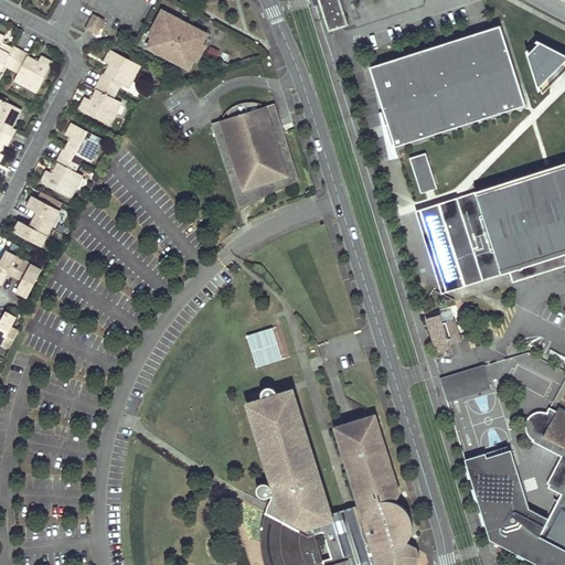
[(345,24),(338,0),(319,0),(329,30),(345,24)]
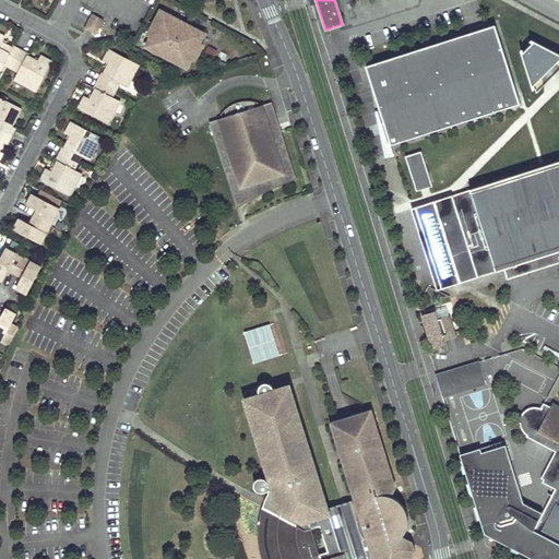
[(206,33),(162,10),(150,35),(153,37),(147,47),(164,55),(166,52),(174,57),(173,59),(189,68),(193,58),(197,59),(204,44),(202,43),(206,33)]
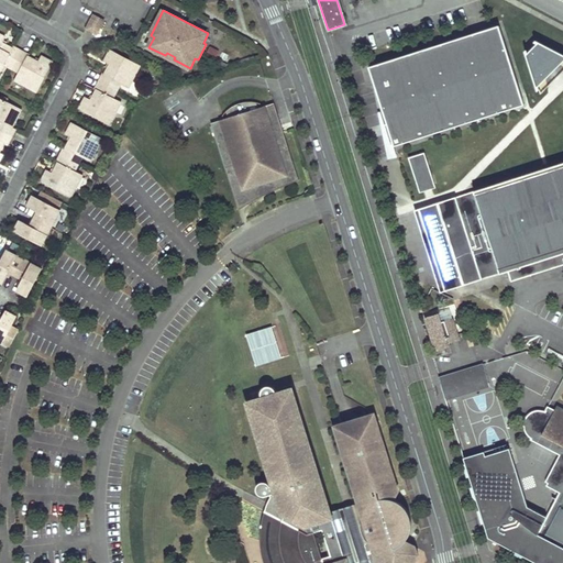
[(103,21),(94,15),(86,30),(97,35),(103,21)]
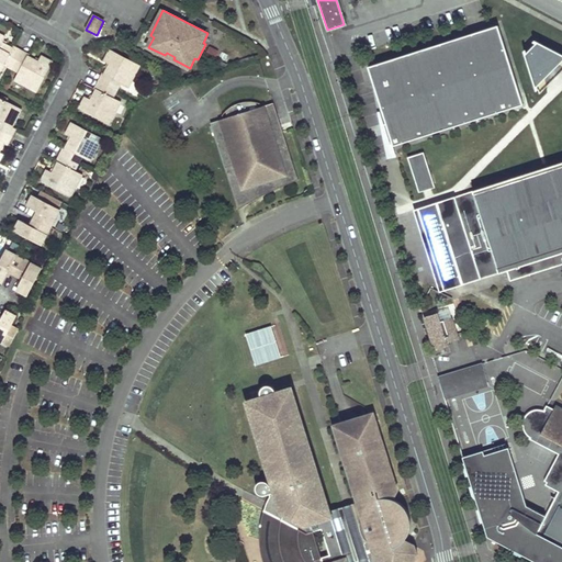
[(523,104),(497,25),(368,66),(381,111),(385,123),(383,124),(390,142),(391,142),(393,146),(523,104)]
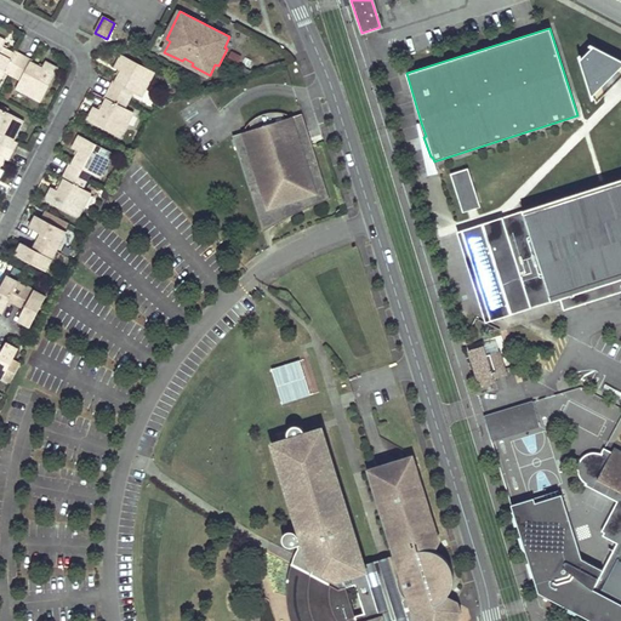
[(6,41),(0,38),(0,80),(1,81),(6,73),(13,77),(22,58),(16,55),(15,56),(1,49),(6,41)]
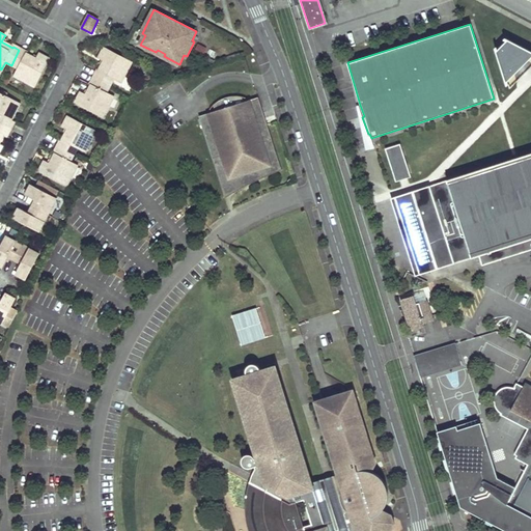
[(495,47),(507,83),(530,59),(530,49),(505,36),(495,47)]
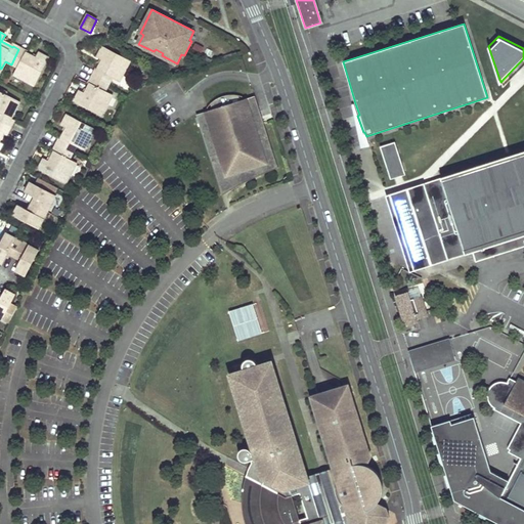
[(130,60),(102,46),(97,56),(102,59),(97,69),(96,69),(92,76),(108,84),(113,78),(120,81),(130,60)]
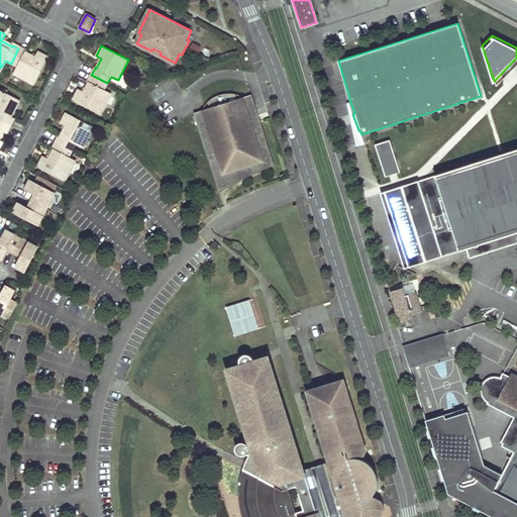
[(25,54),(25,52),(18,48),(11,64),(17,67),(14,74),(34,84),(47,58),(38,53),(35,59),(25,54)]
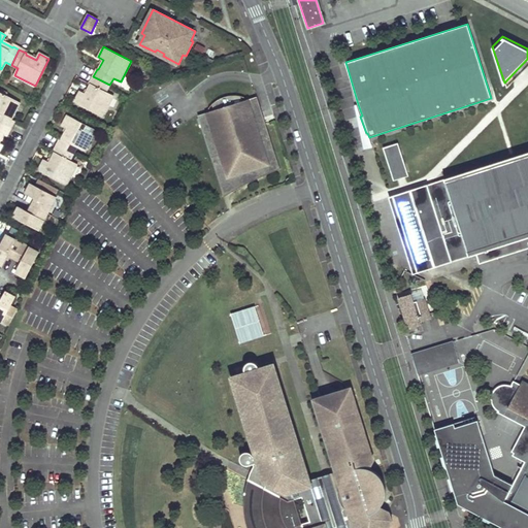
[(113,95),(106,92),(109,85),(93,76),(90,84),(91,84),(86,95),(79,92),(74,102),(102,117),(113,95)]
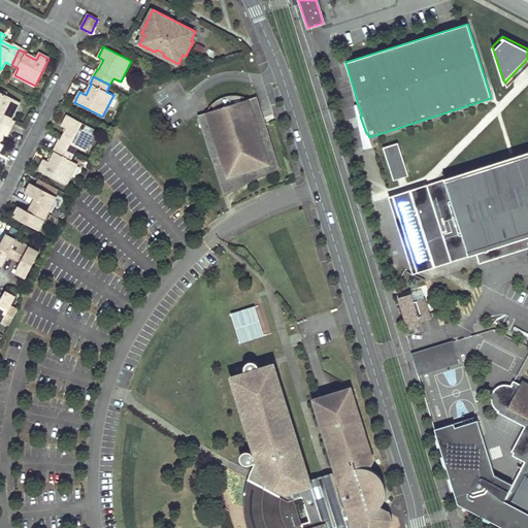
[(0,122),(11,129),(14,122),(11,121),(21,103),(0,92),(0,122)]
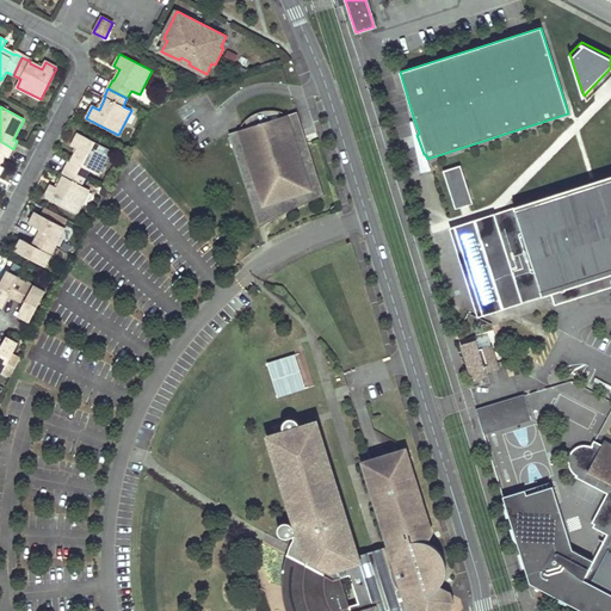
[(307,142),(297,113),(279,119),(278,113),(277,112),(272,112),(267,112),(263,113),(259,115),(254,116),(251,118),(246,122),(244,124),(242,125),(245,131),(228,136),(244,185),(255,180),(264,207),(310,191),(302,165),(313,161),(307,142)]
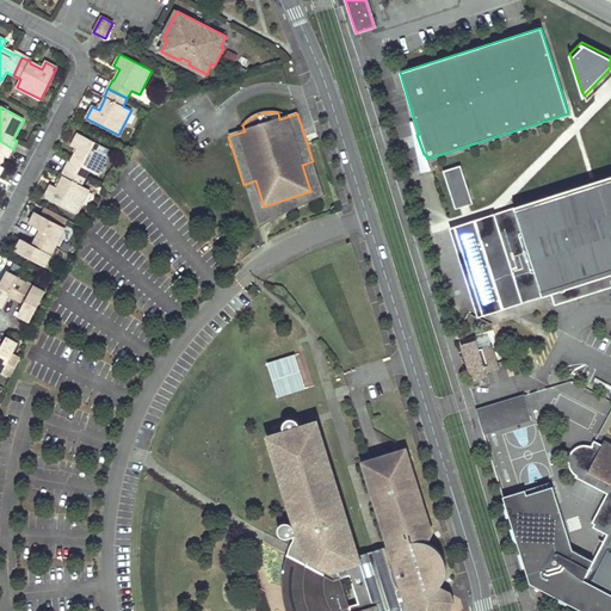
[(424,154),(417,135),(419,134),(414,121),(409,122),(420,172),(431,171),(427,159),(425,154),(424,154)]
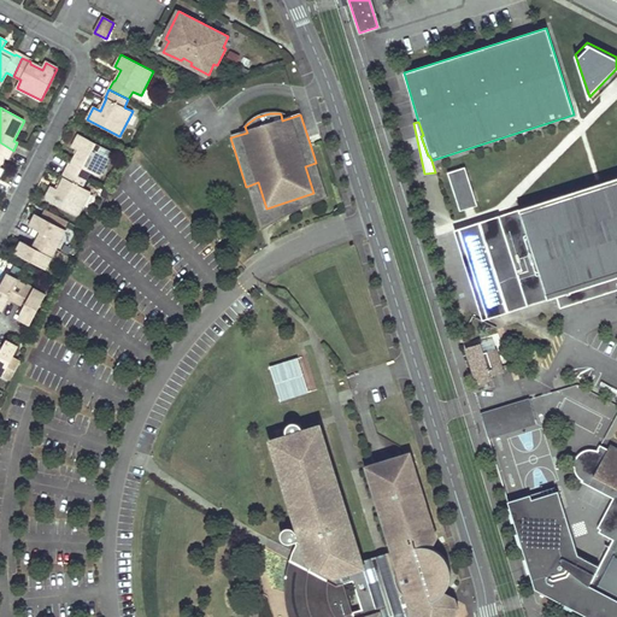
[(111,151),(78,134),(71,147),(78,150),(72,162),(70,160),(66,169),(86,180),(90,171),(98,176),(111,151)]
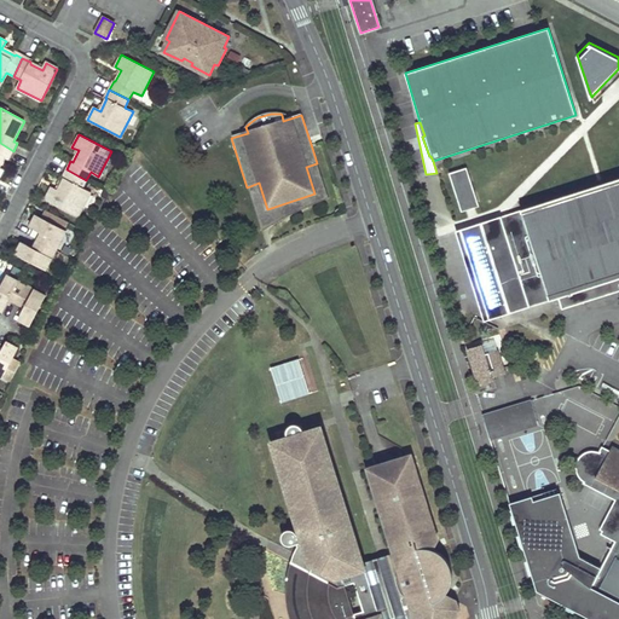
[(0,166),(5,158),(9,160),(13,151),(0,143),(0,166)]
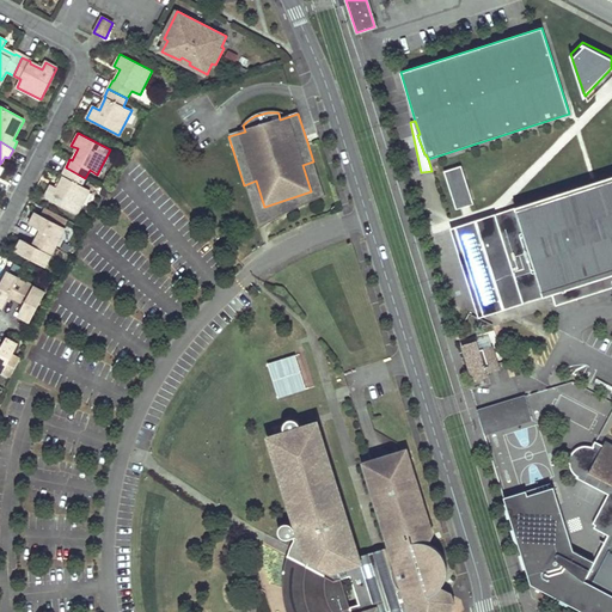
[(311,191),(264,207),(256,181),(244,185),(259,232),(267,227),(283,216),(303,207),(322,199),(325,197),(313,161),(303,165),(311,191)]
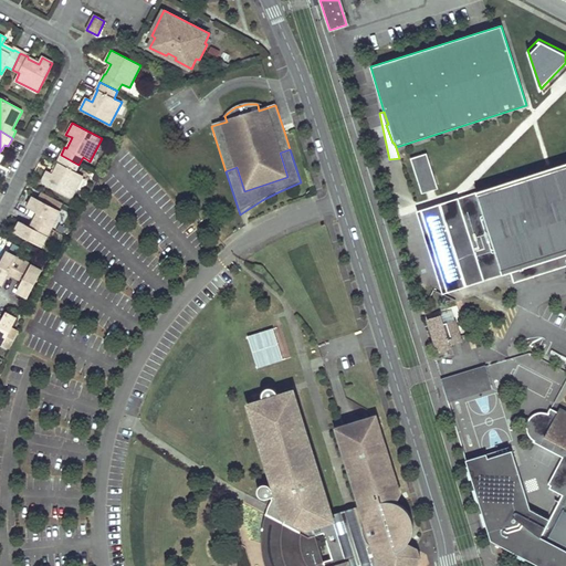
[(427,154),(410,158),(422,195),(438,189),(427,154)]
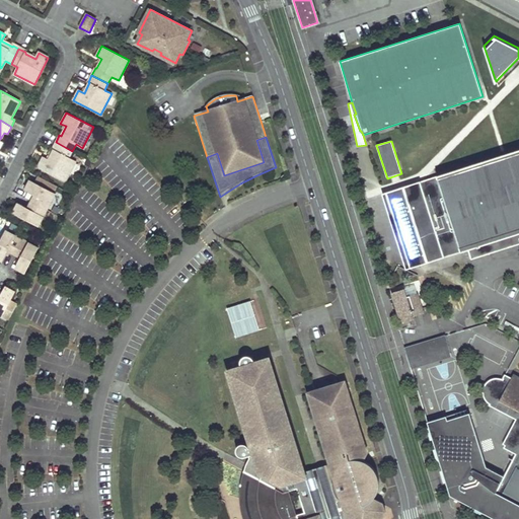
[(68,158),(72,151),(56,142),(52,150),(53,150),(48,159),(43,156),(38,167),(65,181),(75,161),(68,158)]
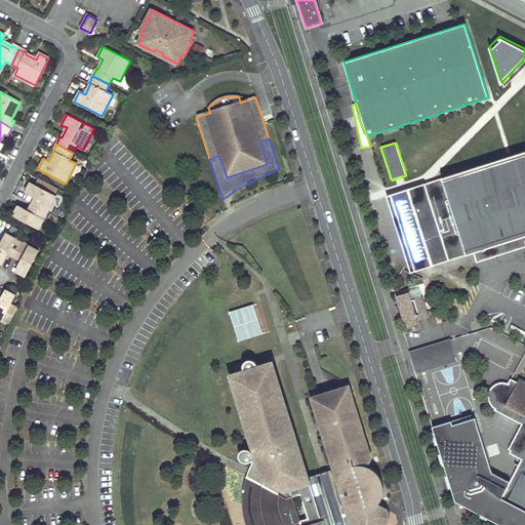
[(387,195),(410,272),(472,248),(476,263),(524,246),(524,151),(426,183),(387,195)]
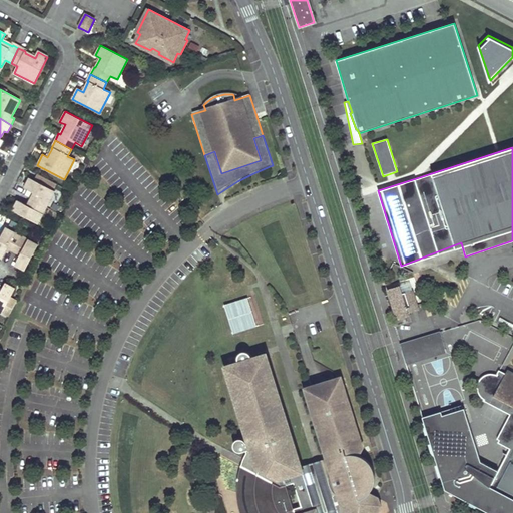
[(34,192),(31,199),(49,208),(58,192),(30,177),(25,187),(34,192)]
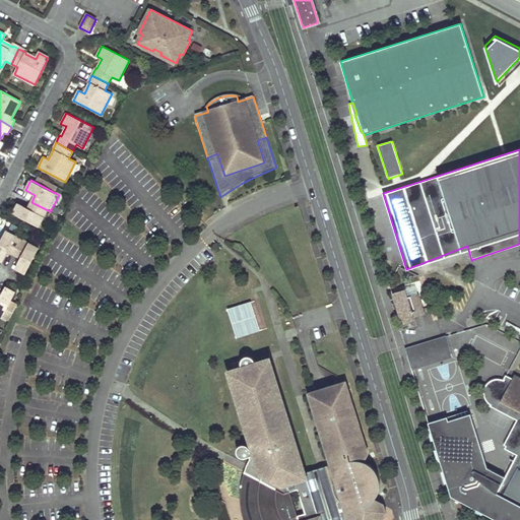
[(14,212),(42,226),(50,211),(31,202),(27,208),(18,203),(14,212)]
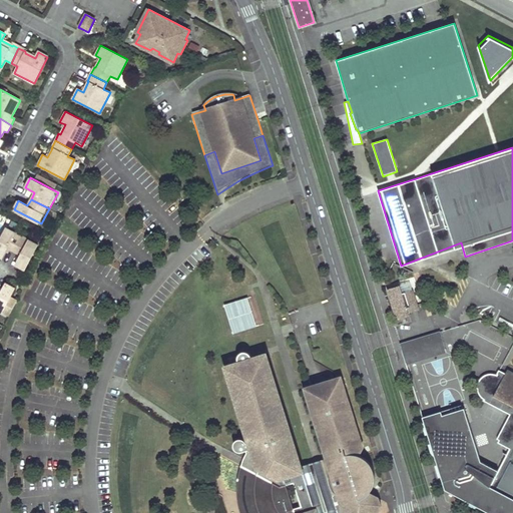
[(0,254),(3,257),(8,246),(15,250),(22,235),(7,228),(0,241),(0,254)]
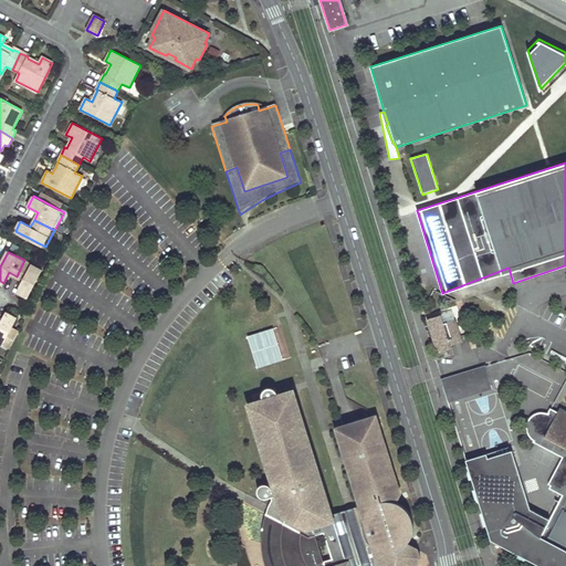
[(42,270),(24,260),(17,276),(24,280),(19,291),(29,296),(42,270)]
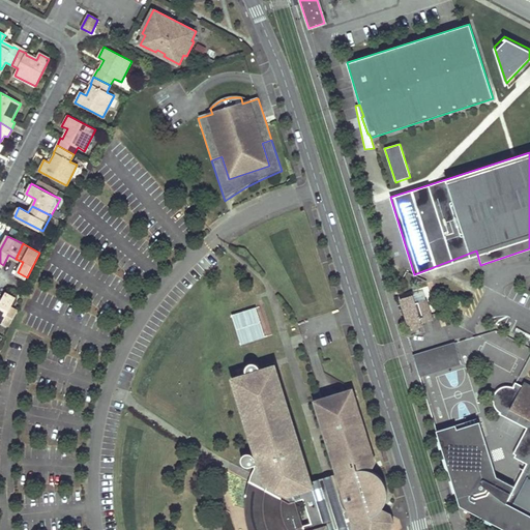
[(422,291),(400,298),(410,329),(422,325),(421,323),(432,320),(422,291)]
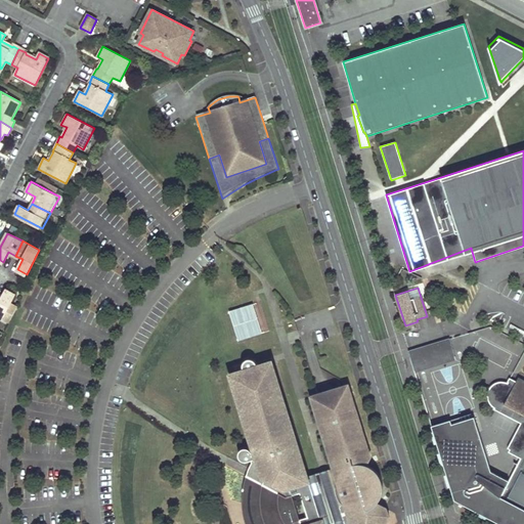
[(6,289),(1,300),(0,299),(0,318),(2,319),(15,294),(6,289)]
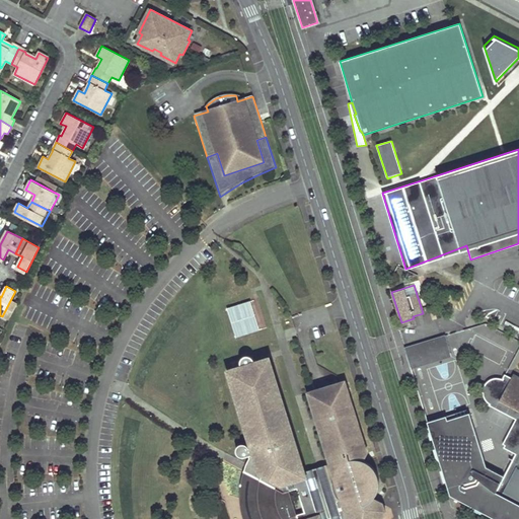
[(250,300),(226,307),(235,338),(260,329),(250,300)]
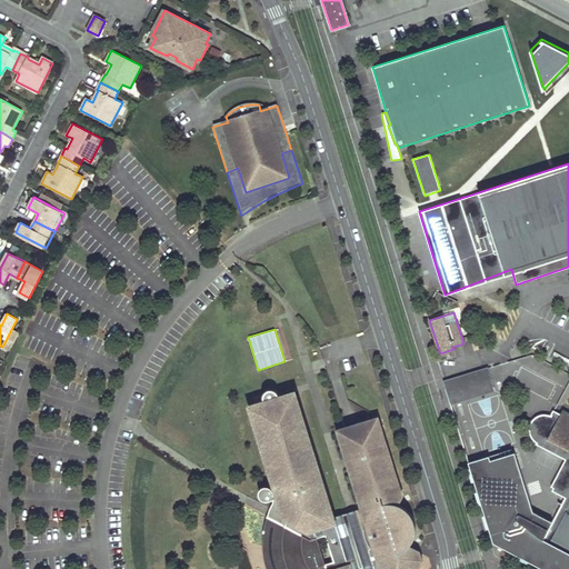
[(488,368),(442,381),(450,405),(495,391),(488,368)]
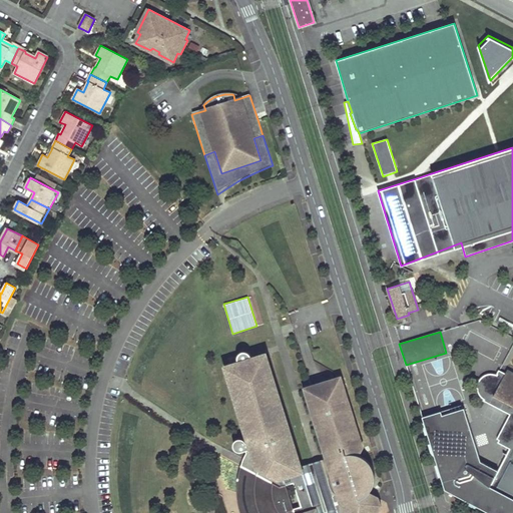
[(286,475),(303,466),(271,353),(257,357),(258,355),(257,354),(257,353),(255,351),(254,350),(253,350),(252,349),(251,349),(249,349),(247,349),(246,350),(245,351),(244,352),(243,354),(243,355),(243,356),(243,358),(244,359),(244,360),(230,364),(260,464),(282,476),(286,475)]
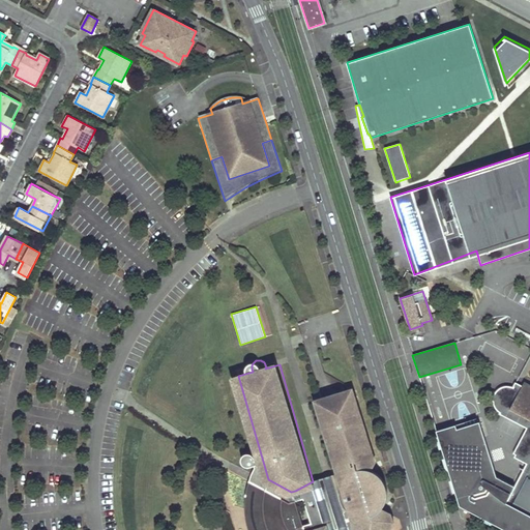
[(457,429),(455,424),(436,431),(459,506),(505,529),(529,529),(529,385),(525,383),(523,386),(516,382),(512,386),(510,386),(508,385),(507,385),(505,385),(503,386),(502,387),(500,387),(499,388),(497,390),(496,391),(495,392),(495,394),(494,396),(494,398),(493,400),(494,402),(494,403),(495,405),(495,407),(496,408),(497,410),(499,411),(498,412),(527,428),(512,453),(514,454),(513,458),(526,464),(514,487),(496,476),(479,421),(457,429)]
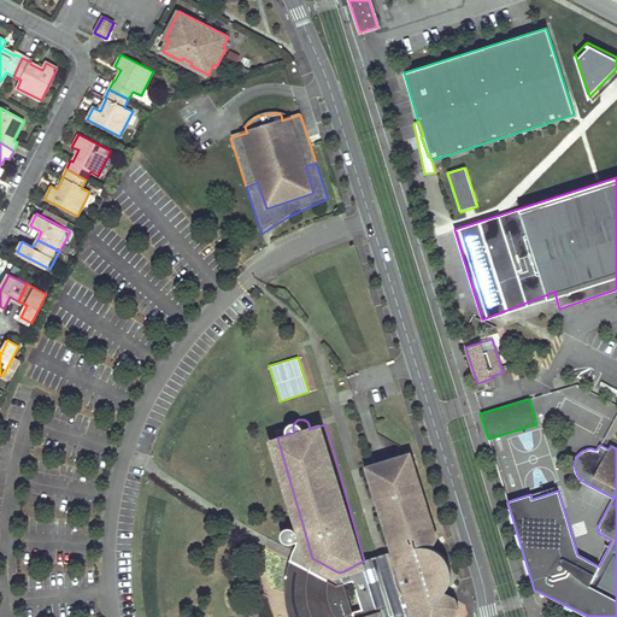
[(415,456),(410,457),(388,463),(376,465),(401,550),(394,552),(381,556),(364,560),(344,571),(347,583),(340,585),(300,564),(298,576),(297,587),(298,598),(299,609),(301,616),(446,616),(457,598),(450,593),(452,591),(453,587),(454,583),(456,580),(456,576),(456,573),(454,568),(453,565),(452,562),(450,558),(447,556),(445,552),(441,551),(439,548),(435,547),(433,546),(439,538),(415,456)]
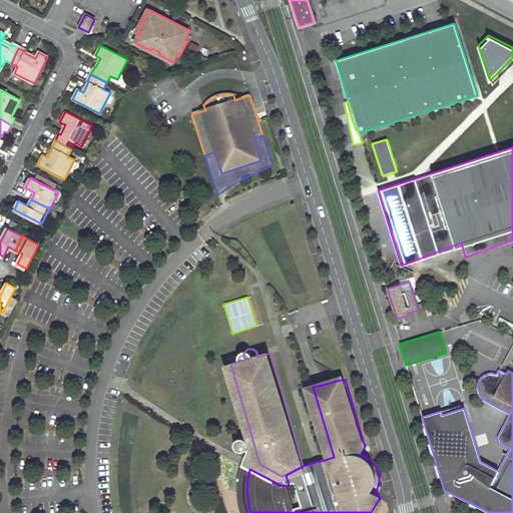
[(334,457),(313,387),(308,389),(328,459),(334,457)]
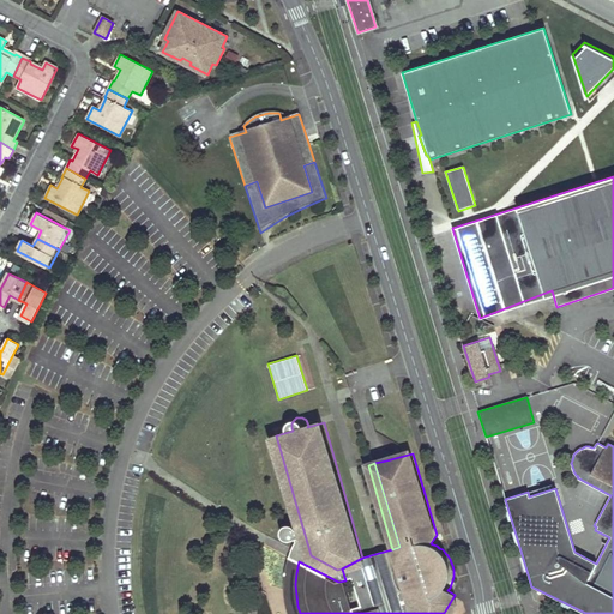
[(529,497),(555,488),(554,483),(528,492),(529,497)]
